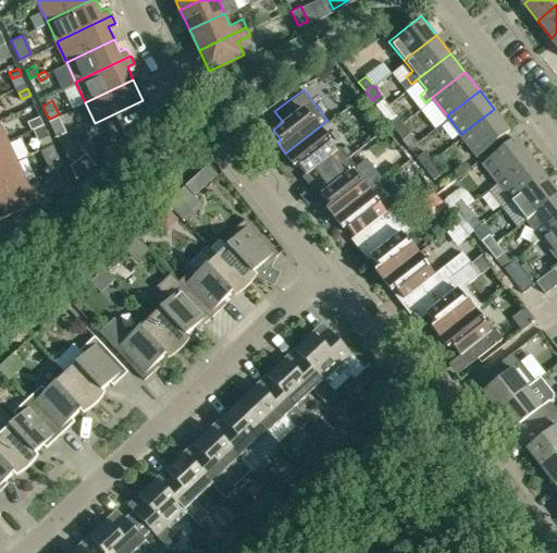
[(509,128),(494,109),(461,134),(477,154),(509,128)]
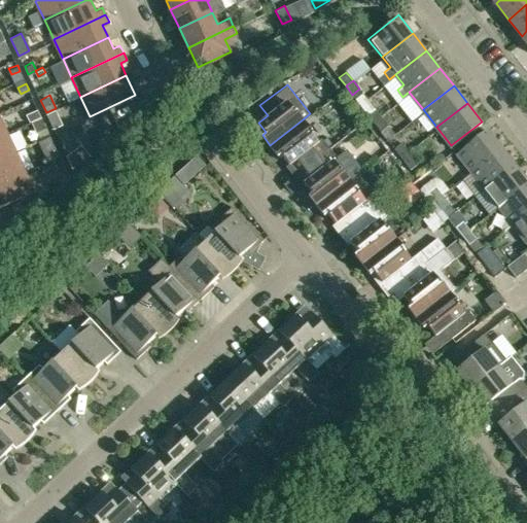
[(373,120),(380,114),(374,106),(365,112),(373,120)]
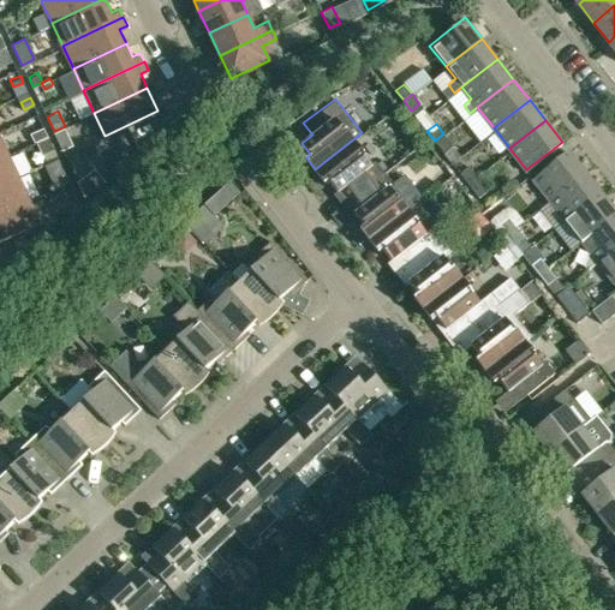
[(43,125),(30,131),(34,141),(36,139),(48,135),(43,125)]
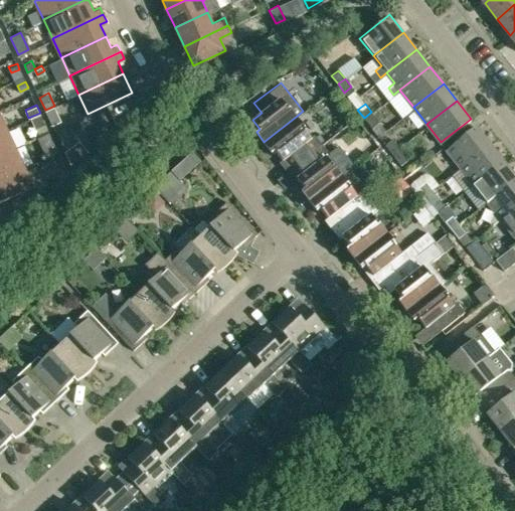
[(54,106),(45,110),(51,124),(60,119),(54,106)]
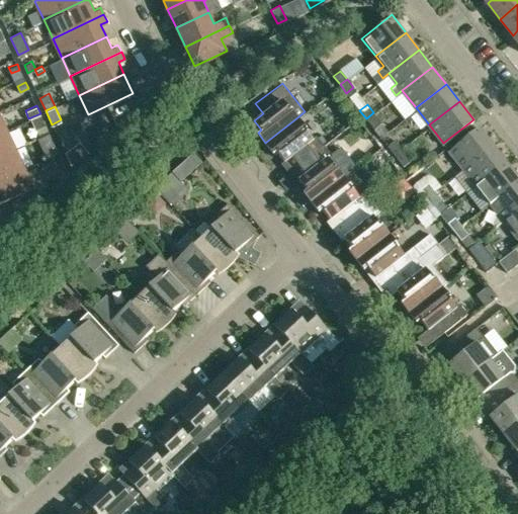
[(373,112),(366,118),(373,127),(380,121),(373,112)]
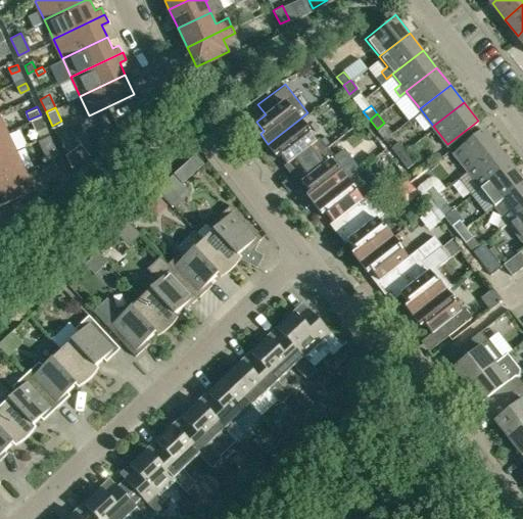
[(46,126),(41,114),(31,119),(37,130),(46,126)]
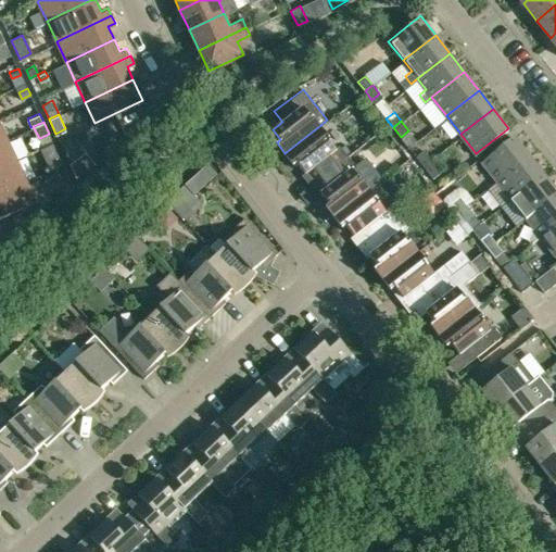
[(315,163),(323,174),(348,154),(339,143),(336,147),(319,126),(285,153),(293,164),(297,161),(305,171),(315,163)]
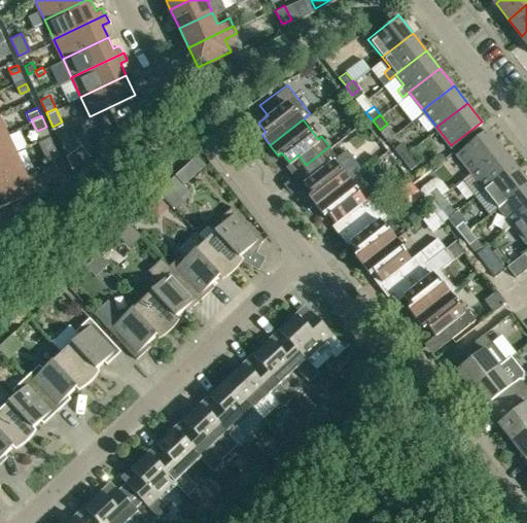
[(470,170),(501,146),(487,128),(456,152),(470,170)]
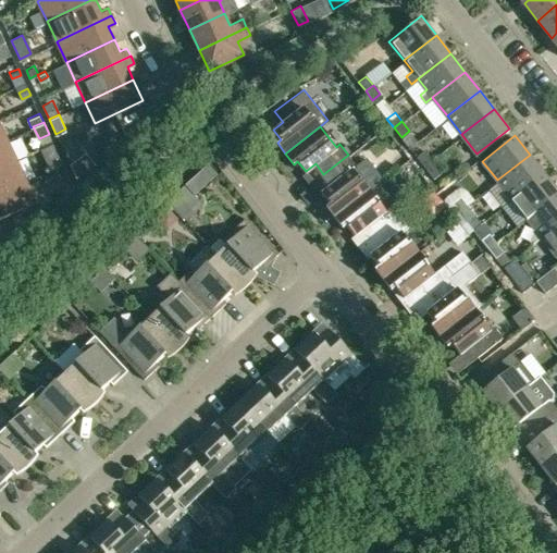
[(0,167),(17,159),(8,138),(0,142),(0,167)]
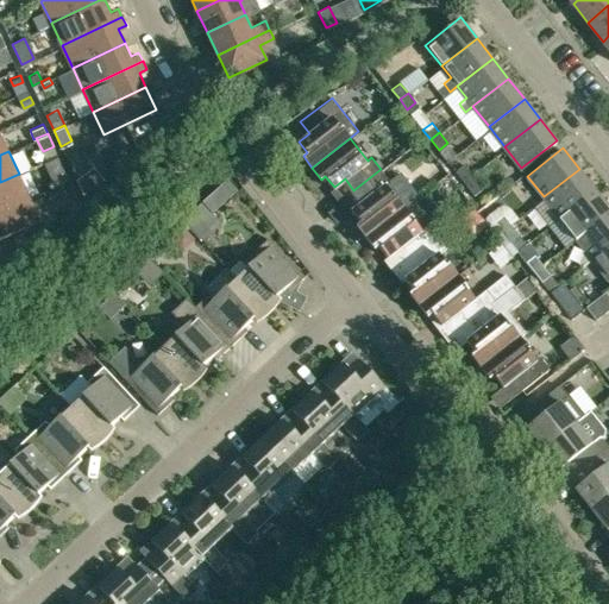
[(68,176),(58,155),(46,159),(44,162),(54,183),(57,181),(68,176)]
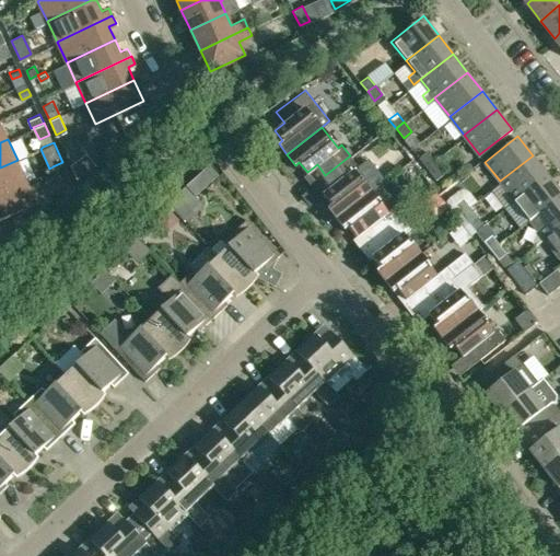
[(426,165),(433,160),(427,150),(418,157),(426,165)]
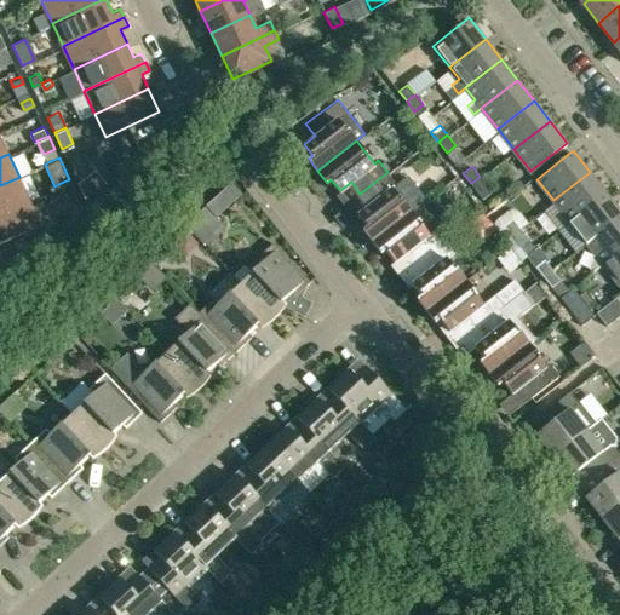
[(397,184),(388,172),(360,194),(349,202),(367,225),(363,228),(372,240),(411,210),(425,199),(407,176),(397,184)]
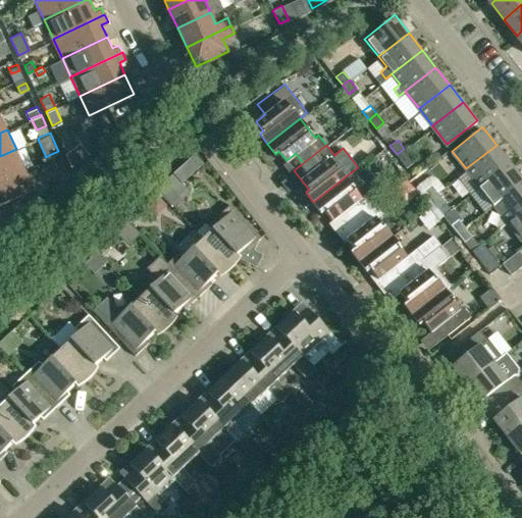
[(466,168),(479,186),(510,162),(497,145),(466,168)]
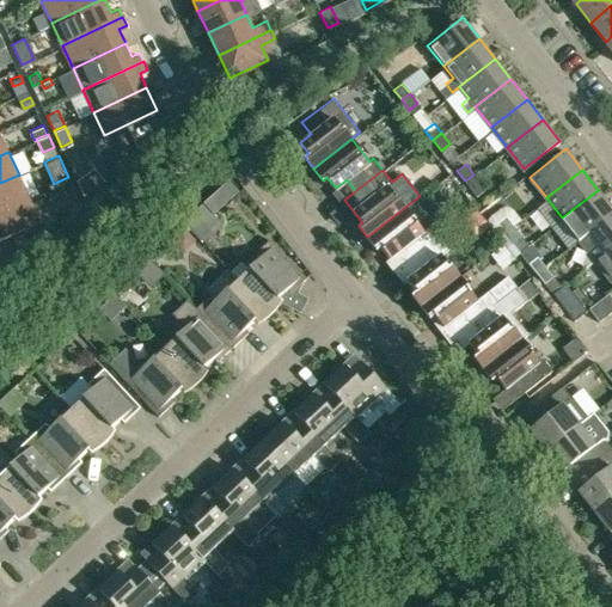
[(0,210),(30,197),(19,175),(0,183),(0,210)]
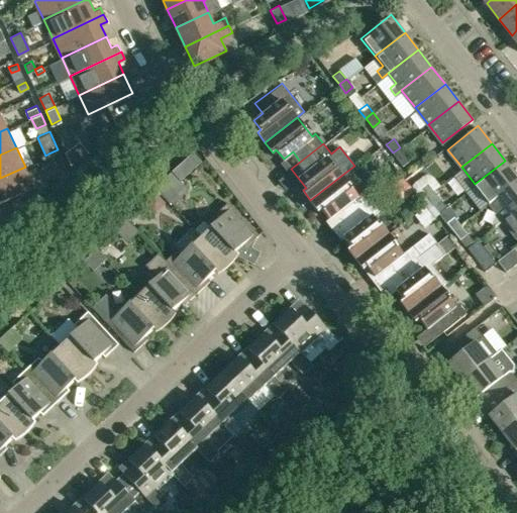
[(400,147),(393,152),(402,165),(409,159),(400,147)]
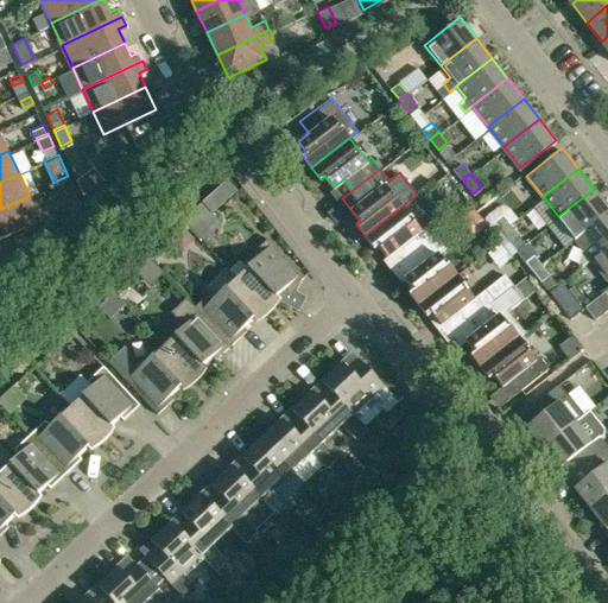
[(607,210),(607,207),(594,189),(558,216),(575,236),(607,210)]
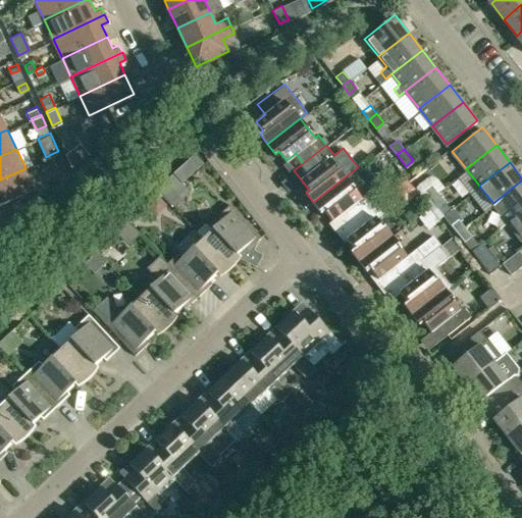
[(0,203),(35,187),(25,168),(0,179),(0,203)]
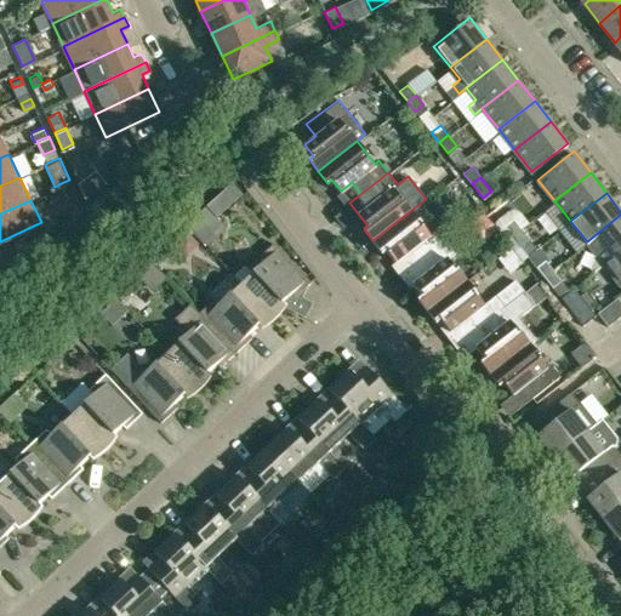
[(187,220),(191,223),(204,238),(222,221),(205,204),(187,220)]
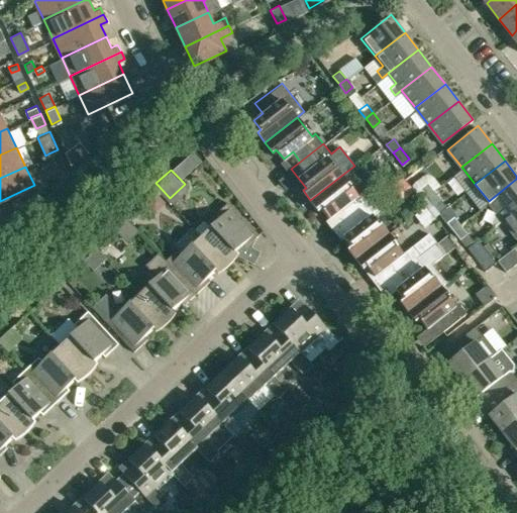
[(356,194),(342,175),(310,200),(318,210),(321,207),(329,217),(338,210),(345,219),(369,201),(360,191),(356,194)]
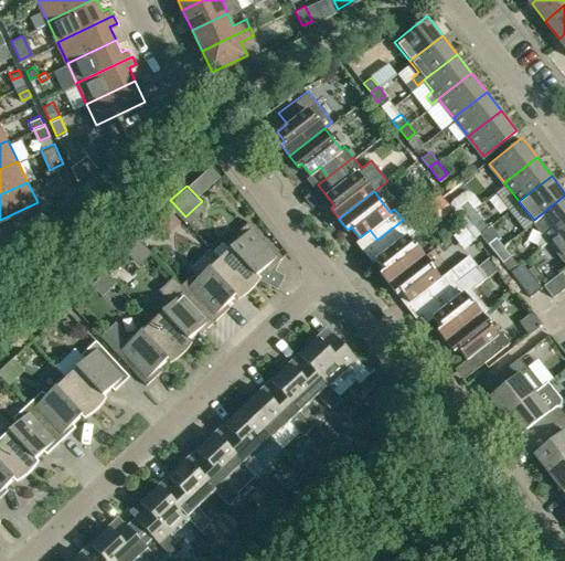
[(540,245),(548,239),(564,225),(564,196),(534,220),(542,230),(536,242),(540,245)]
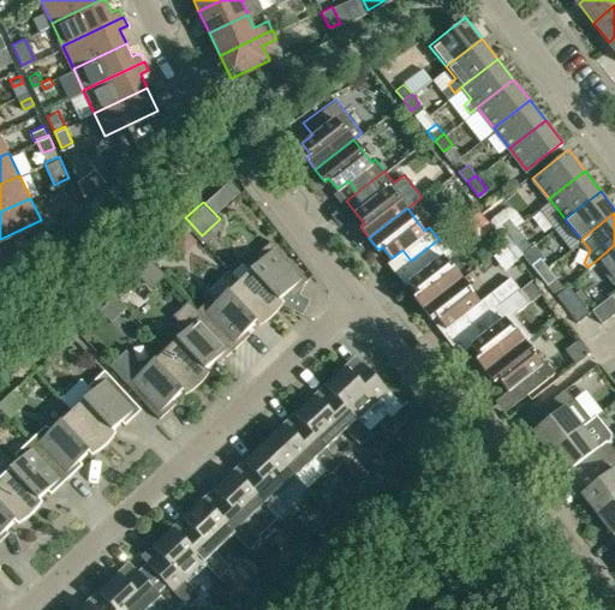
[(497,222),(499,223),(506,232),(514,226),(507,215),(497,222)]
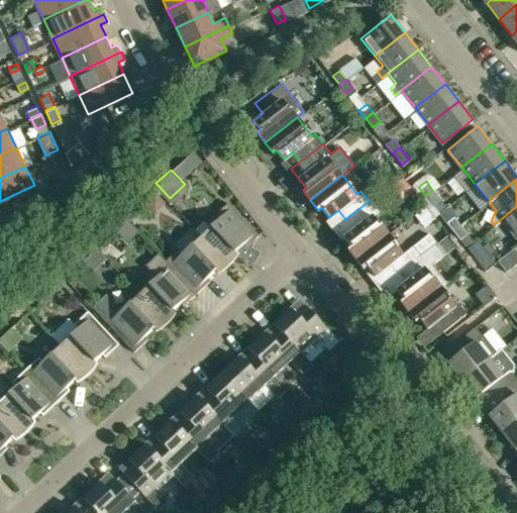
[(425,195),(432,204),(439,198),(432,190),(425,195)]
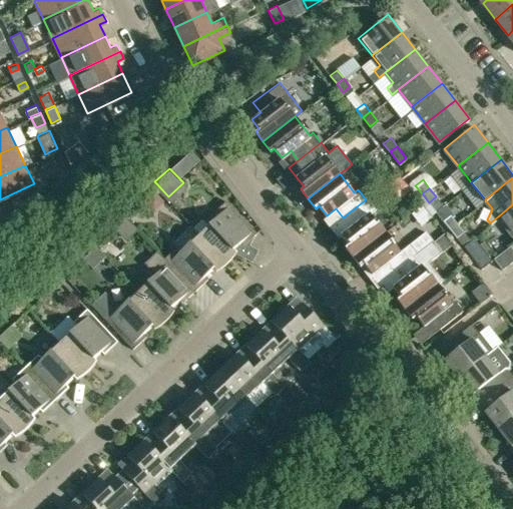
[(353,256),(385,231),(370,212),(377,206),(369,196),(366,199),(343,217),(350,226),(341,234),(349,243),(345,245),(353,256)]
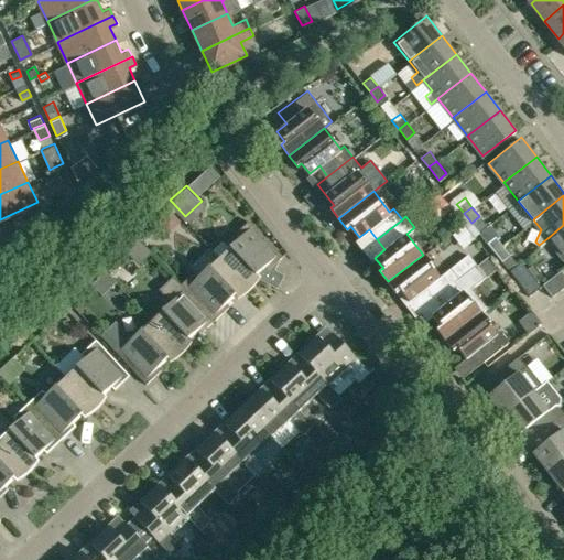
[(219,256),(245,283),(249,288),(252,286),(256,282),(258,278),(260,276),(257,272),(264,265),(268,268),(282,255),(249,218),(234,233),(238,237),(219,256)]
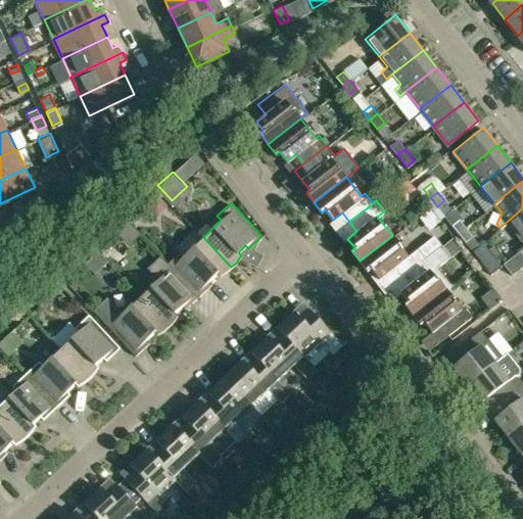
[(443,215),(458,232),(465,227),(459,218),(461,216),(454,206),(443,215)]
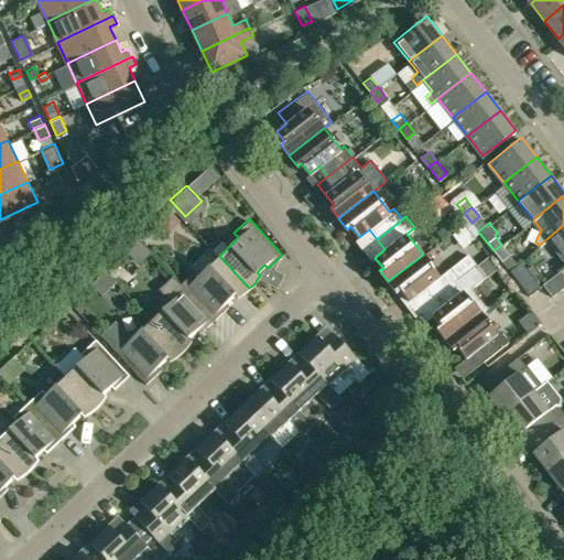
[(563,225),(548,238),(563,258),(563,257),(563,225)]
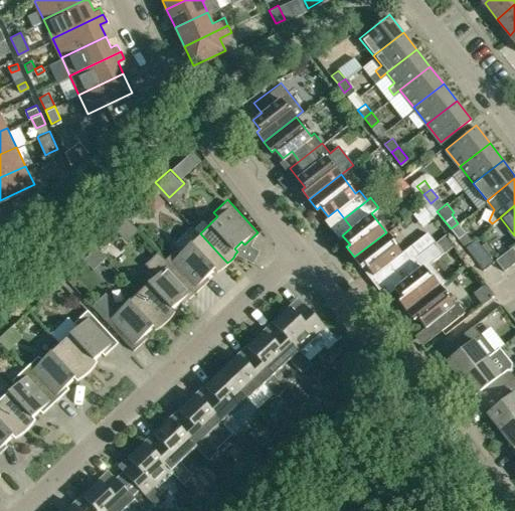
[(457,237),(465,246),(472,240),(458,223),(451,228),(457,237)]
